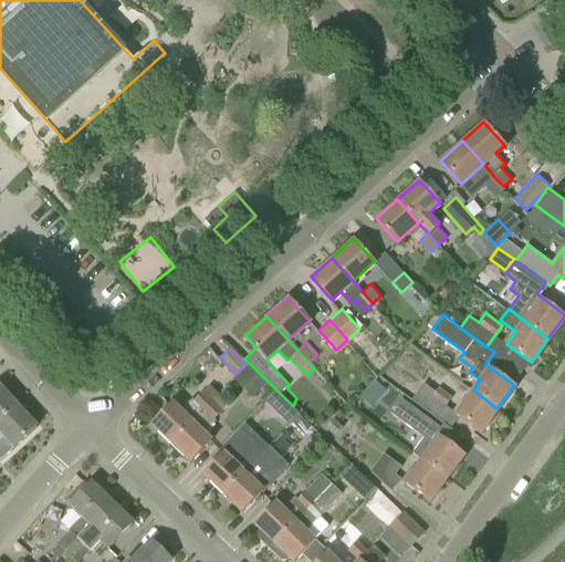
[(246,364),(236,374),(236,375),(233,377),(252,396),(267,381),(248,363),(247,364),(246,364)]
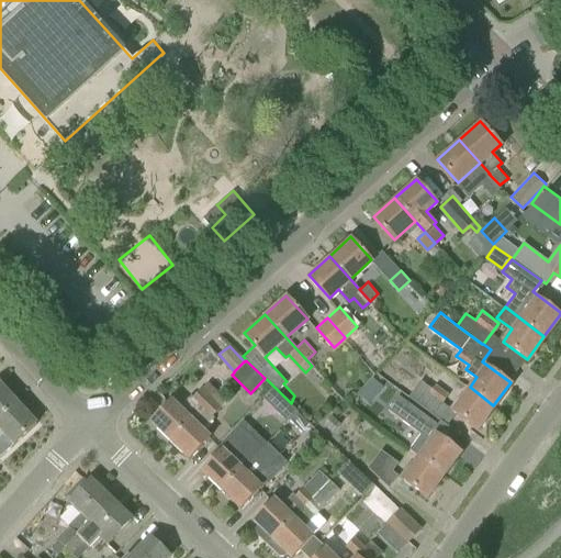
[(426,408),(425,409),(432,413),(447,391),(435,382),(432,387),(421,379),(410,394),(421,403),(419,403),(426,408)]
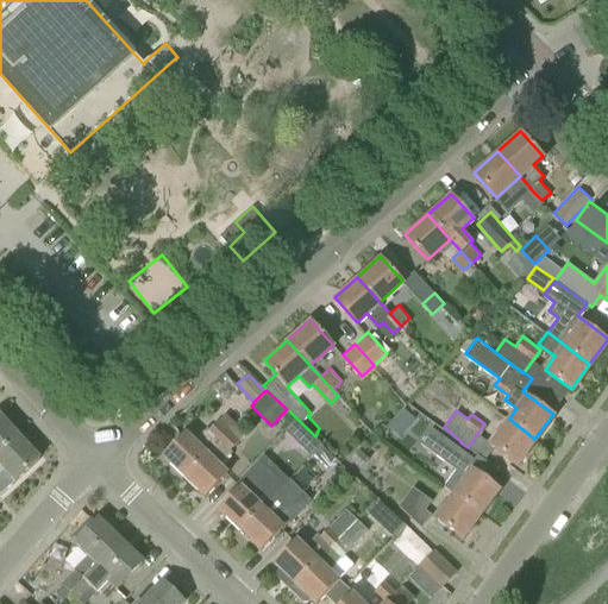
[(0,452),(19,435),(0,414),(0,452)]
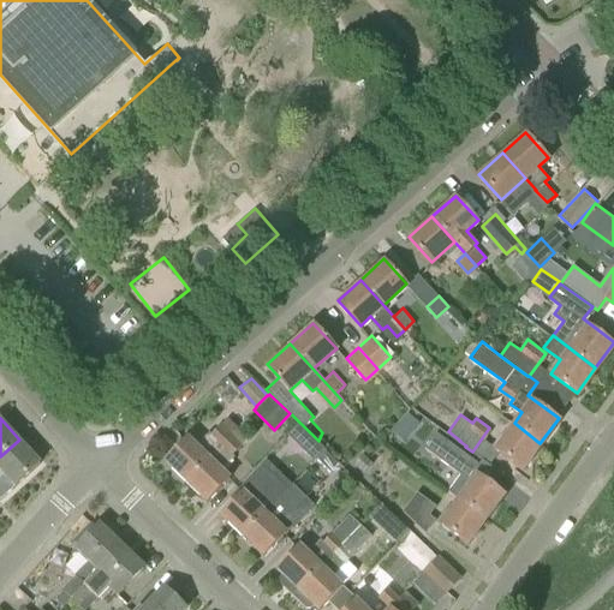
[(522,467),(540,443),(514,423),(495,448),(522,467)]
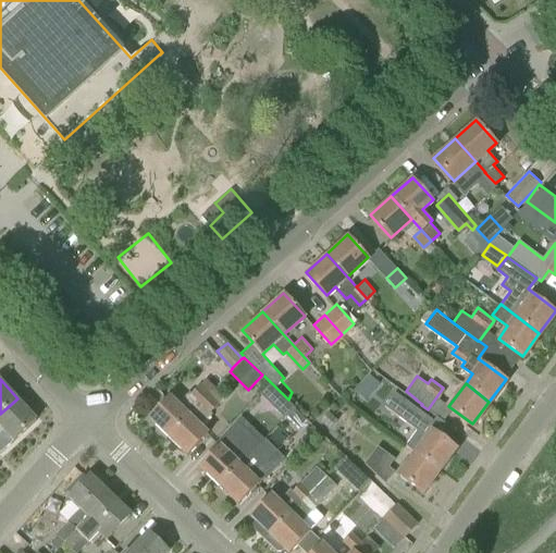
[(169,435),(208,394),(199,385),(177,405),(169,397),(149,417),(169,435)]
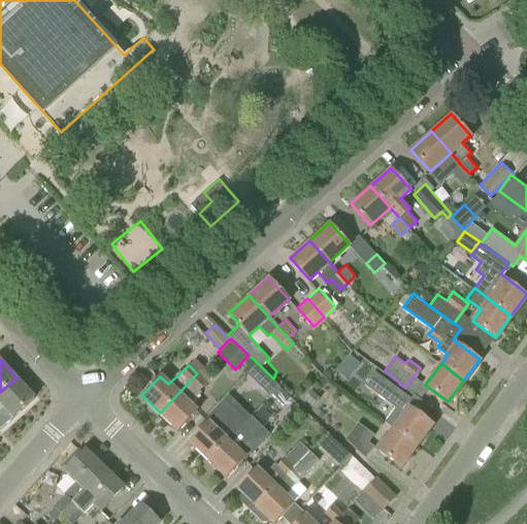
[(400,383),(394,379),(393,381),(374,367),(368,377),(379,384),(372,391),(393,406),(391,408),(402,417),(394,428),(417,445),(432,424),(392,394),(399,384),(400,383)]
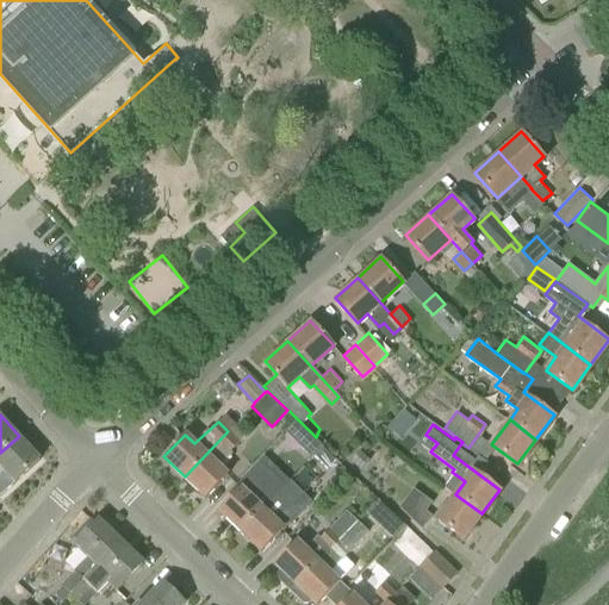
[(228,431),(185,476),(205,496),(227,474),(218,466),(234,451),(230,448),(237,441),(228,431)]
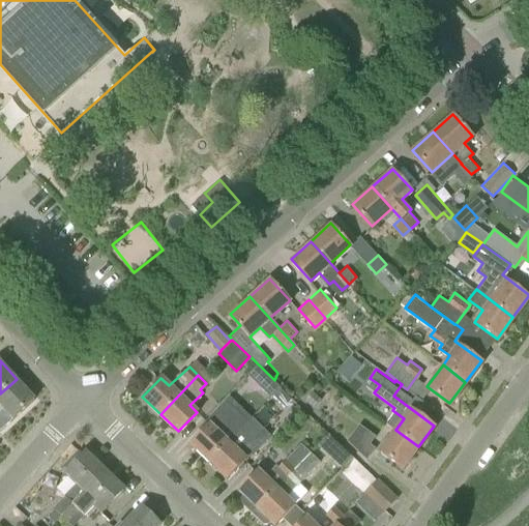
[(272,378),(262,388),(271,397),(274,395),(281,387),(282,386),(274,380),(272,378)]
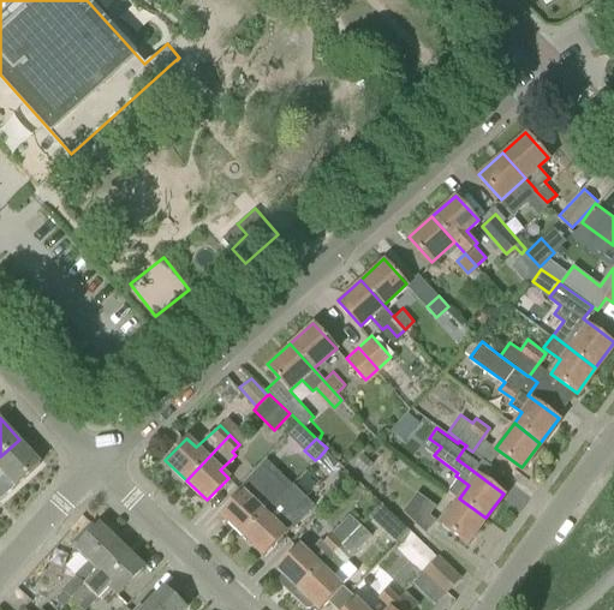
[(19,440),(0,456),(0,467),(4,472),(0,474),(0,498),(40,462),(19,440)]
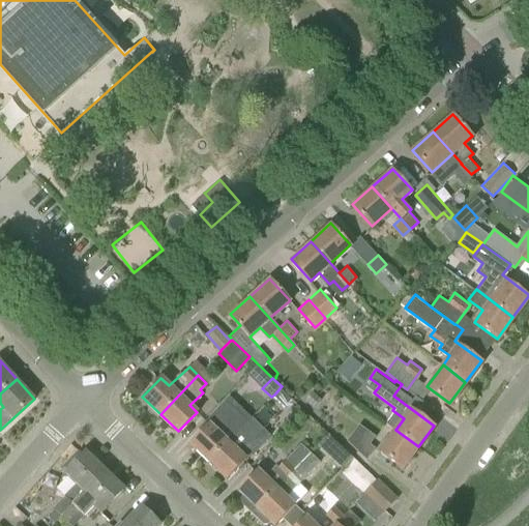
[(281,387),(274,395),(285,405),(292,398),(281,387)]
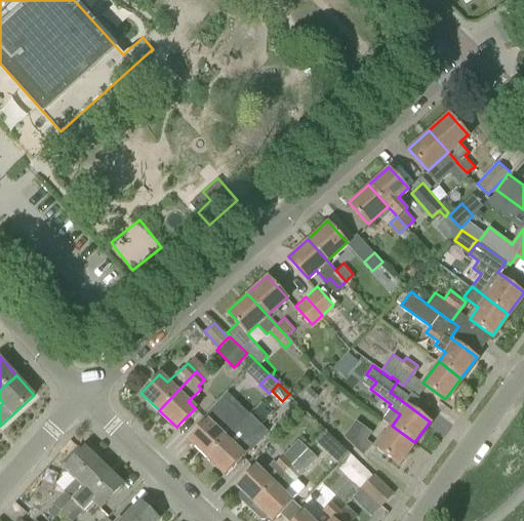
[(310,402),(318,394),(311,387),(303,395),(310,402)]
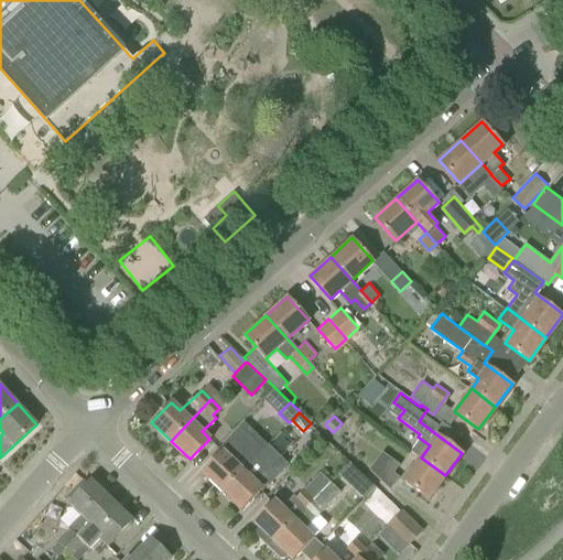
[(215,459),(203,471),(223,490),(241,470),(266,445),(244,423),(220,448),(223,450),(215,459)]
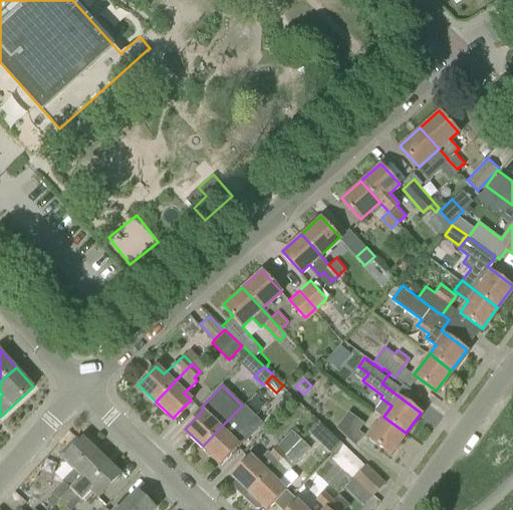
[(220,428),(203,446),(217,460),(220,463),(238,444),(247,435),(262,420),(244,403),(242,406),(220,428)]
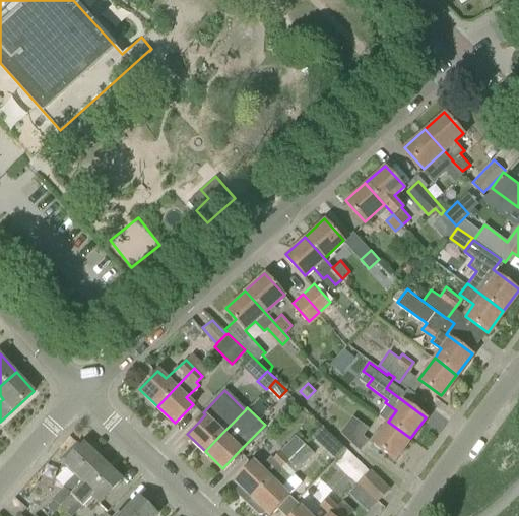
[(360,449),(369,438),(363,434),(369,427),(352,414),(341,431),(360,449)]
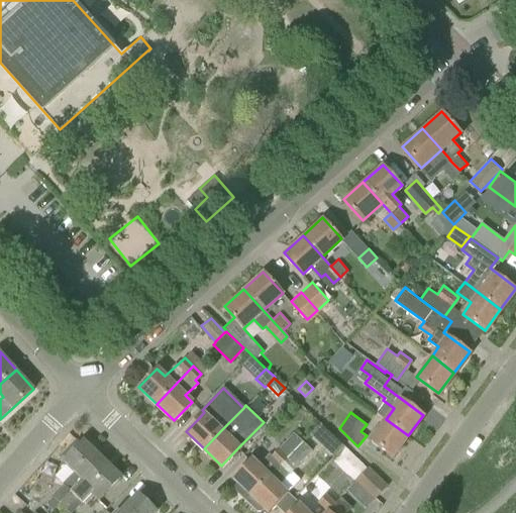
[(393,456),(408,435),(386,419),(371,439),(393,456)]
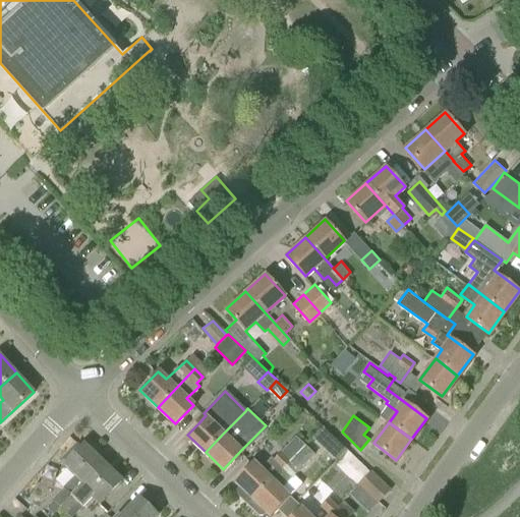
[(336,457),(346,447),(324,424),(312,436),(336,457)]
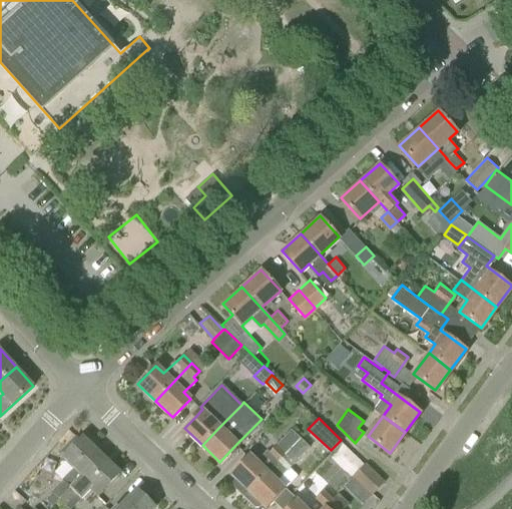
[(244,494),(300,436),(292,428),(270,451),(268,449),(257,461),(249,454),(231,473),(236,478),(233,480),(233,484),(244,494)]
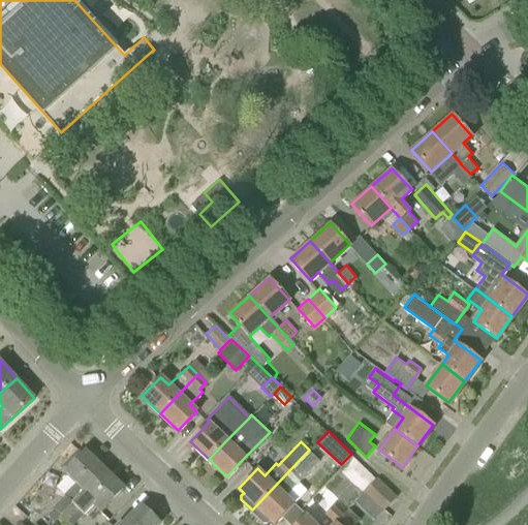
[(62,514),(105,469),(87,451),(84,454),(79,448),(63,464),(69,469),(67,471),(76,481),(53,505),(62,514)]
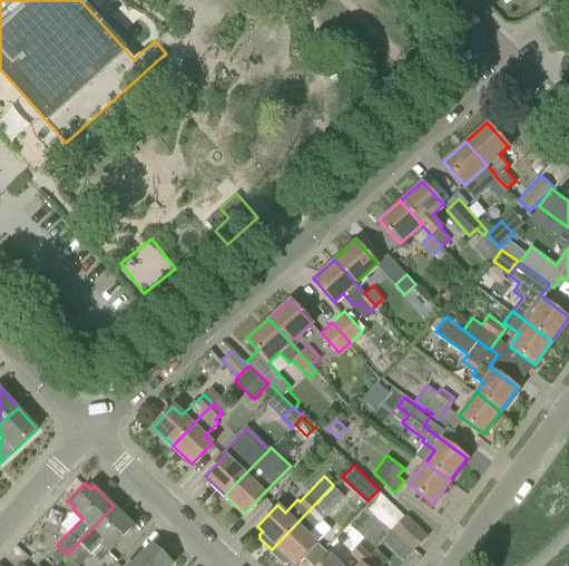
[(333,485),(272,549),(284,562),(288,562),(291,558),(296,564),(316,543),(307,534),(344,496),(333,485)]
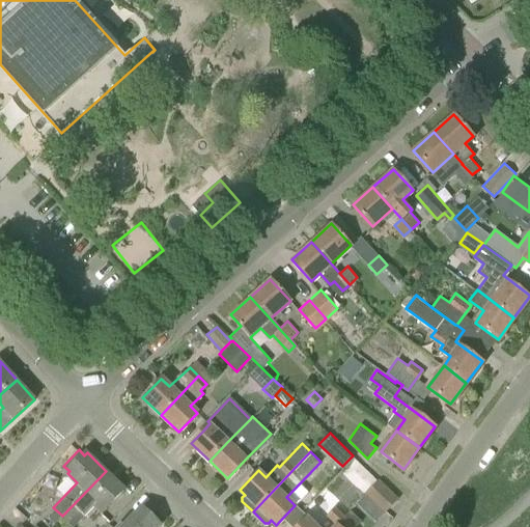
[(364,489),(375,475),(354,456),(342,469),(364,489)]
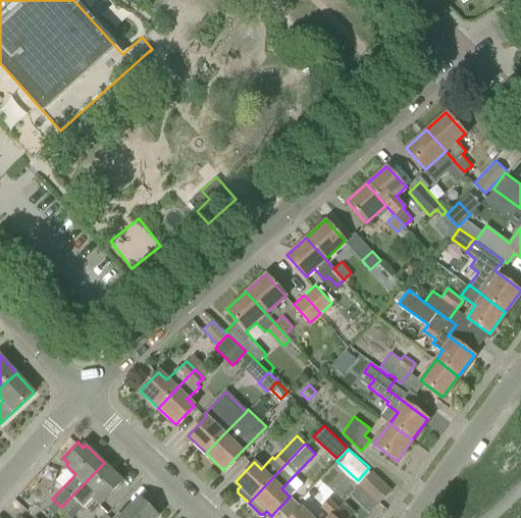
[(104,463),(61,507),(71,517),(95,493),(103,500),(121,480),(104,463)]
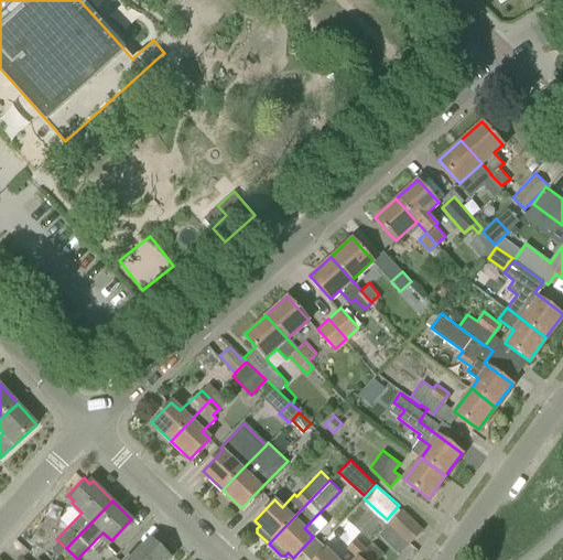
[(408,544),(422,529),(401,509),(388,524),(408,544)]
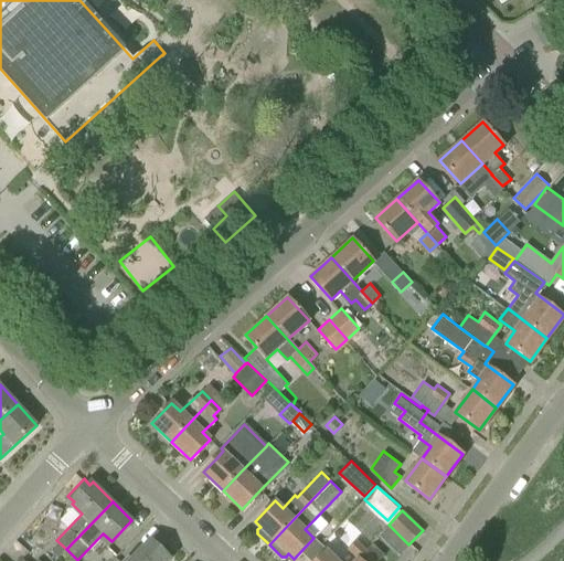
[(357,557),(365,547),(357,538),(347,547),(357,557)]
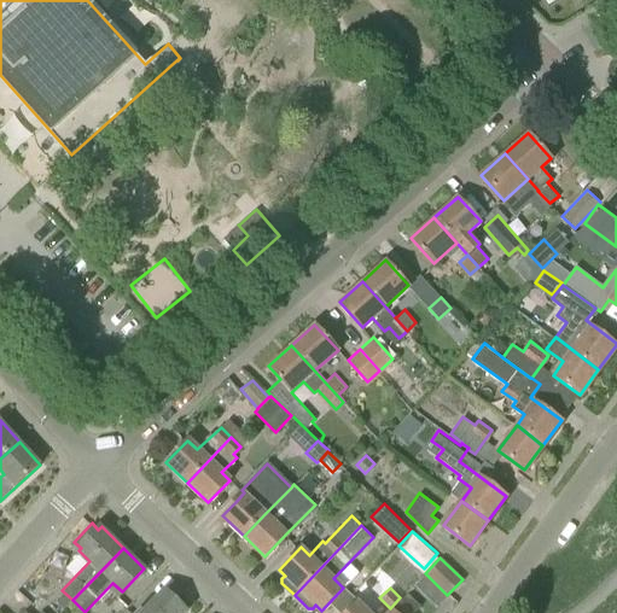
[(184,612),(187,609),(166,589),(145,611),(141,606),(134,612),(184,612)]
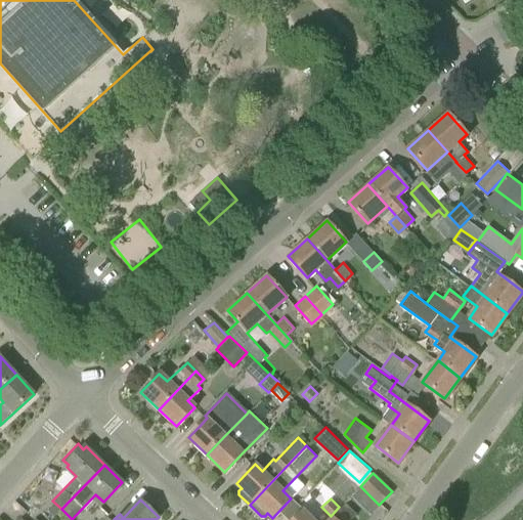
[(344,519),(348,516),(339,507),(331,516),(331,517),(327,519),(344,519)]
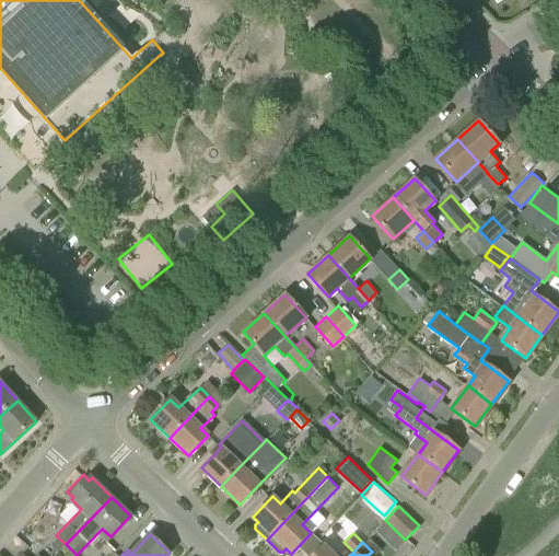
[(334,555),(323,545),(312,555),(334,555)]
